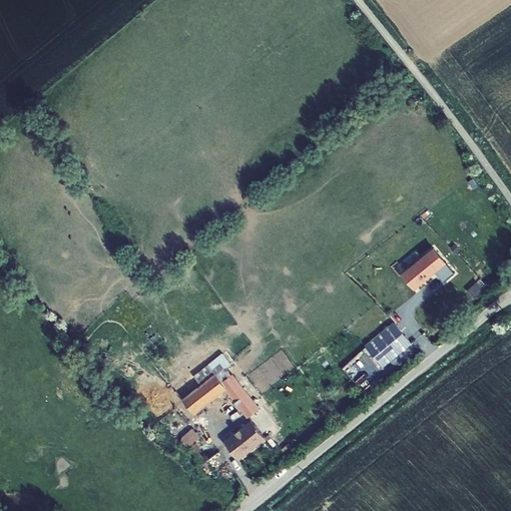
[(446,263),(432,246),(400,274),(412,290),(434,273),(442,283),(453,275),(445,264),(446,263)]
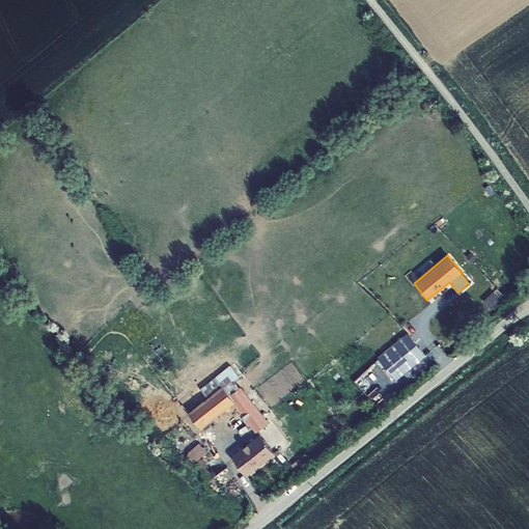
[(424,357),(406,334),(376,359),(394,382),(424,357)]
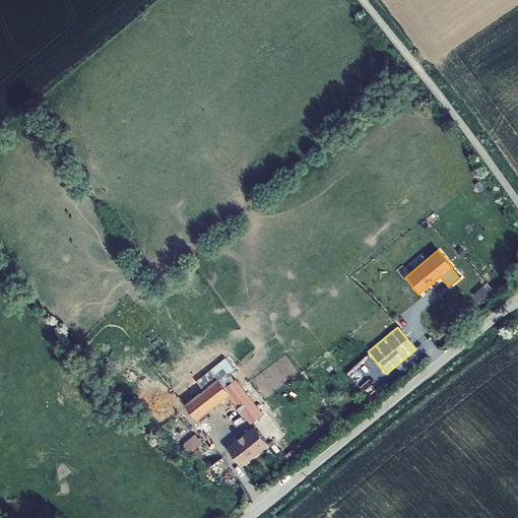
[(223,388),(234,381),(228,374),(233,370),(224,360),(195,383),(201,391),(216,379),(223,388)]
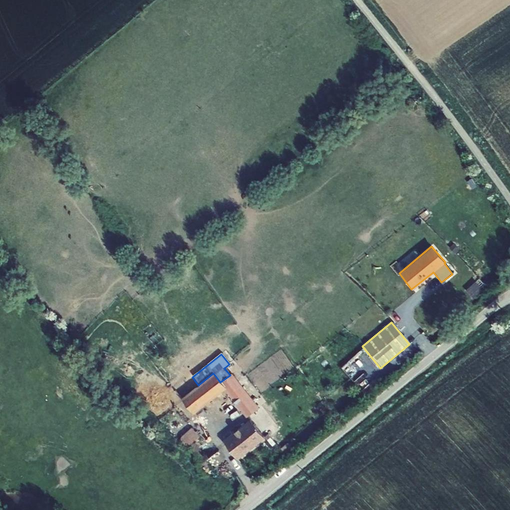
[(193,414),(223,391),(245,419),(258,408),(231,374),(230,375),(220,382),(213,373),(198,385),(181,399),(193,414)]
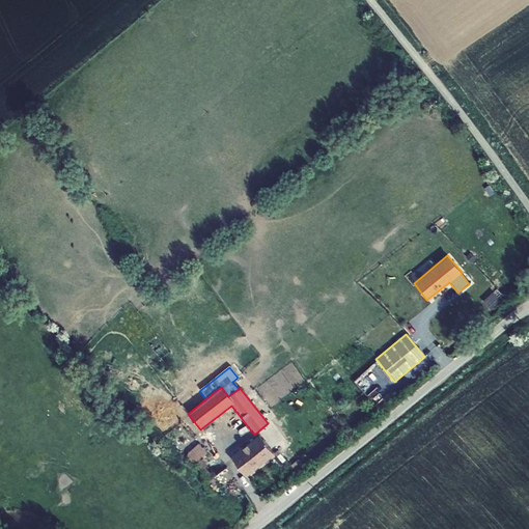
[(230,458),(246,477),(274,455),(258,436),(230,458)]
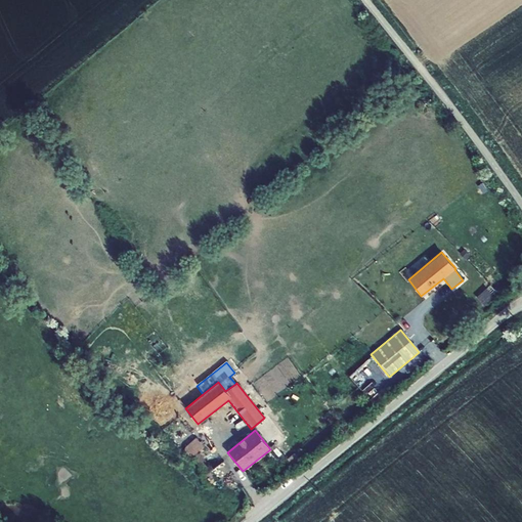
[(182,450),(190,460),(203,448),(196,439),(182,450)]
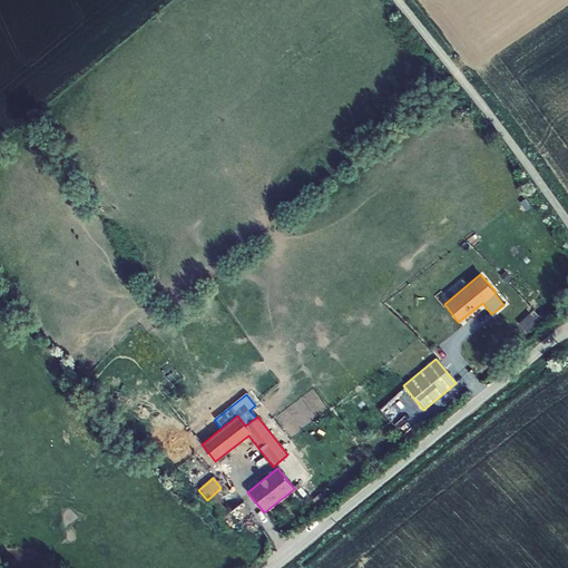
[(221,488),(207,500),(223,519),(240,505),(223,486),(221,488)]
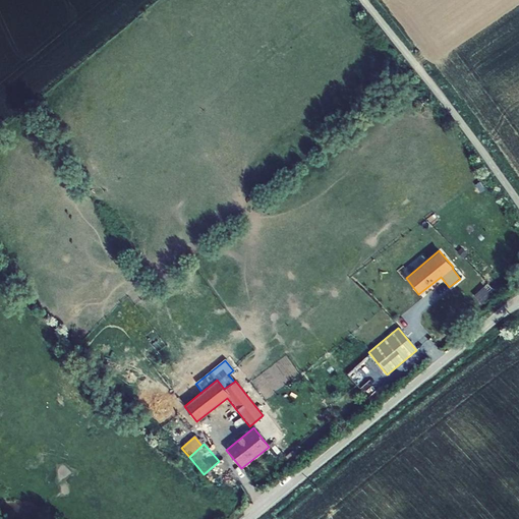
[(293,468),(301,461),(292,451),(284,458),(293,468)]
